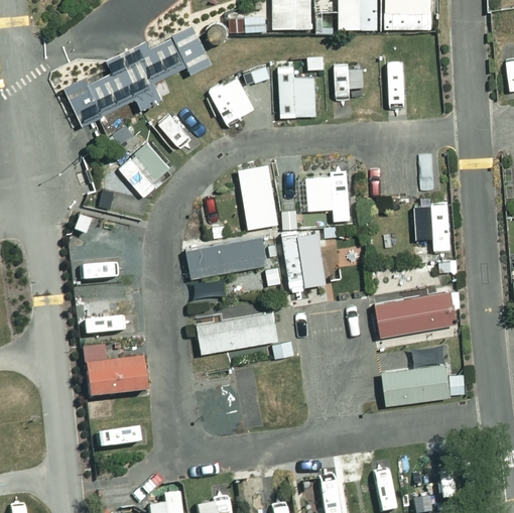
[(270,0),(271,29),(310,28),(309,0),(270,0)]
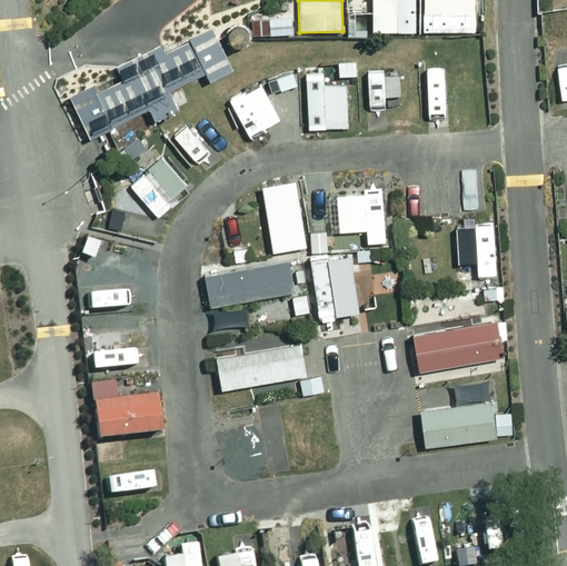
[(416,30),(415,0),(372,0),(374,30),(416,30)]
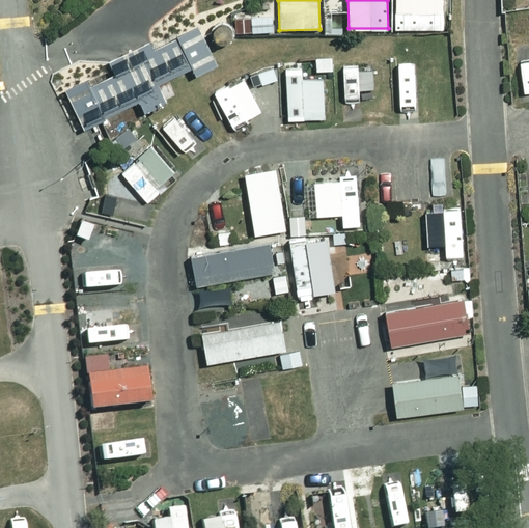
[(394,0),(395,28),(443,28),(442,0),(394,0)]
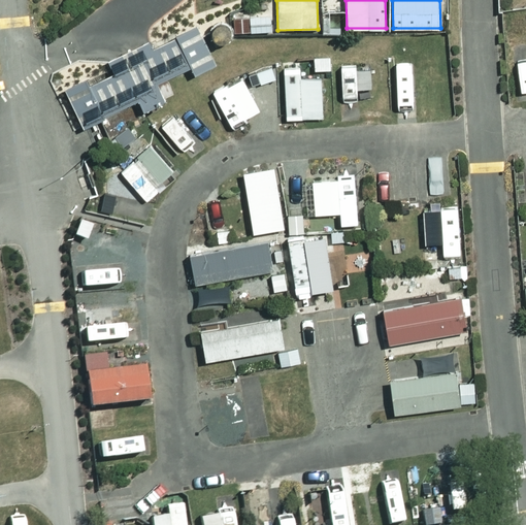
[(271,17),(235,19),(235,34),(272,32),(271,17)]
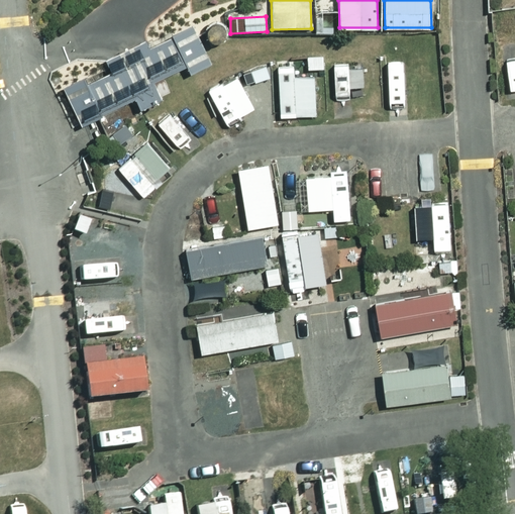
[(170,90),(164,77),(186,67),(189,74),(212,64),(193,23),(171,34),(172,36),(151,45),(148,38),(146,39),(105,59),(108,64),(111,72),(87,83),(83,76),(62,85),(80,123),(134,98),(139,108),(161,98),(159,95),(170,90)]
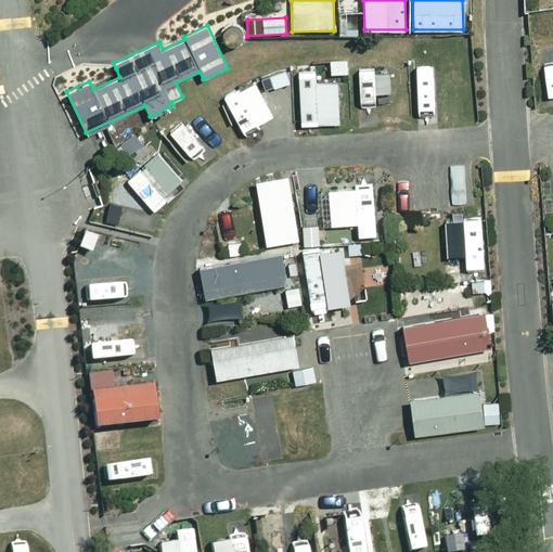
[(331,62),(331,75),(348,74),(348,61),(331,62)]
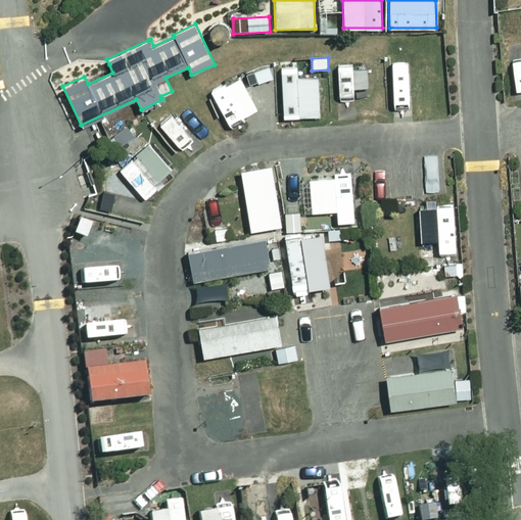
[(352,65),(338,65),(339,104),(357,103),(357,99),(369,99),(368,69),(352,69),(352,65)]
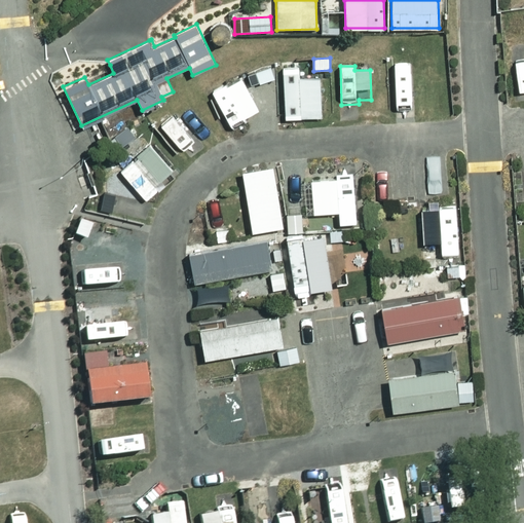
[(260,84),(275,78),(271,68),(248,76),(252,85),(260,82),(260,84)]
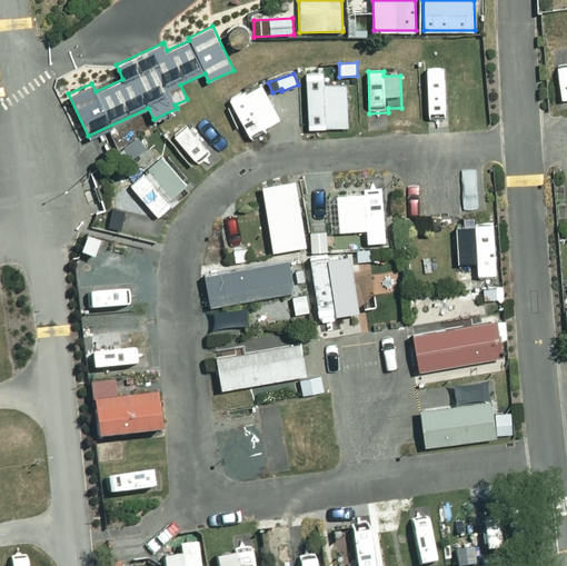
[(324,75),(307,75),(308,129),(348,129),(347,86),(324,86),(324,75)]
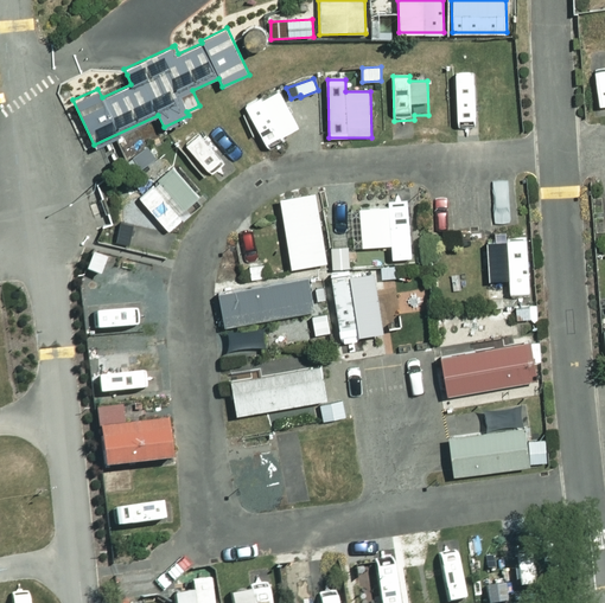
[(246,107),(268,146),(300,128),(279,91),(262,101),(261,98),(246,107)]
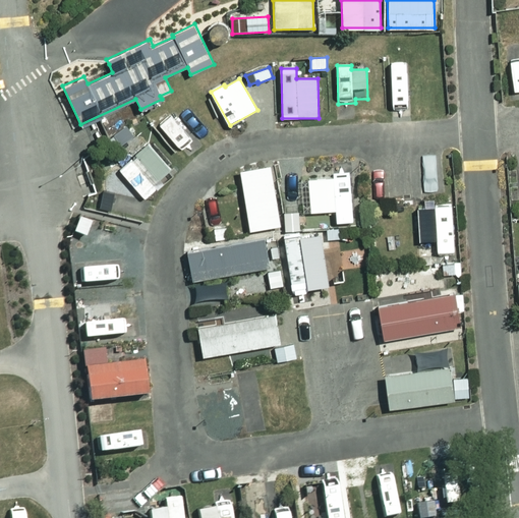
[(176,119),(166,126),(185,153),(196,146),(191,138),(206,129),(192,111),(178,121),(176,119)]
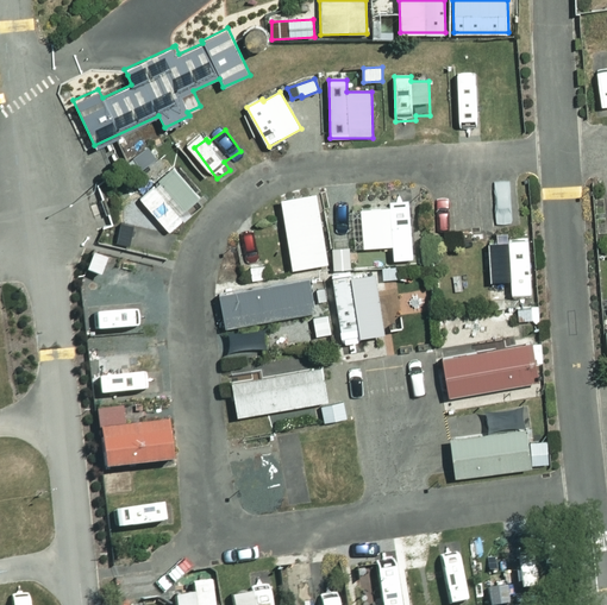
[(132,159),(141,171),(157,161),(149,149),(132,159)]
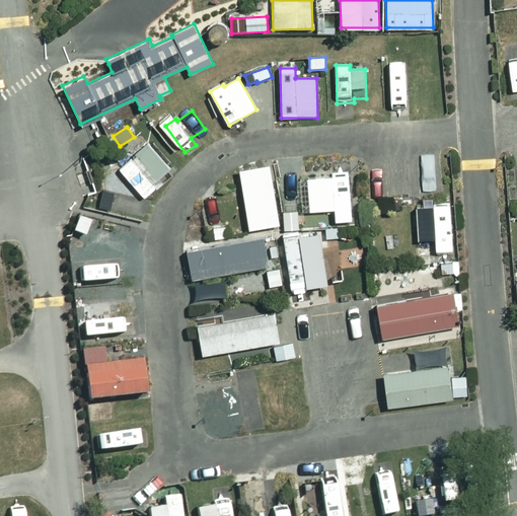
[(169,168),(146,142),(118,166),(146,199),(162,183),(157,178),(169,168)]
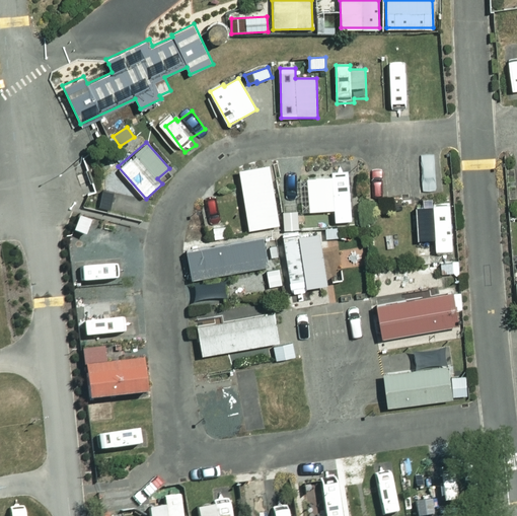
[(280,223),(270,164),(238,169),(248,229),(280,223)]
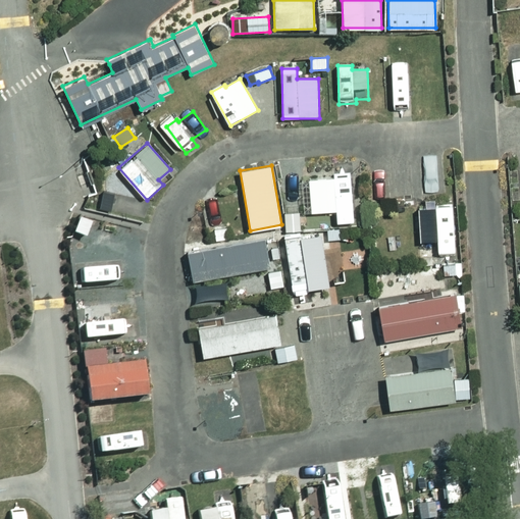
[(306,168),(306,176),(319,176),(319,168),(306,168)]
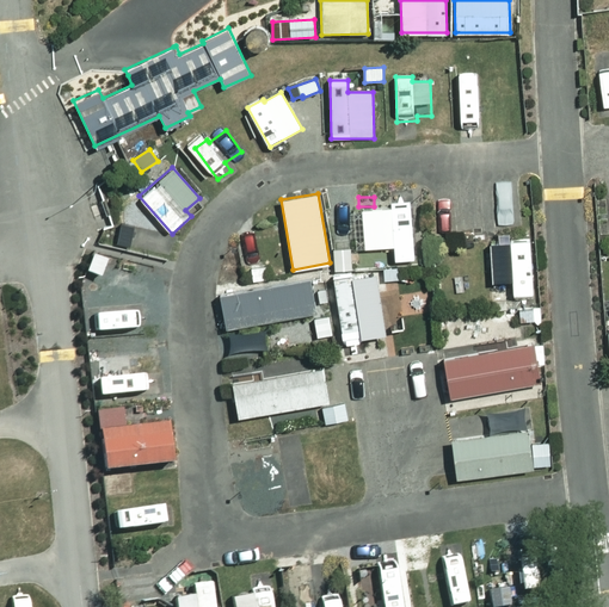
[(394,260),(413,259),(410,204),(391,205),(391,209),(375,210),(377,247),(393,246),(394,260)]
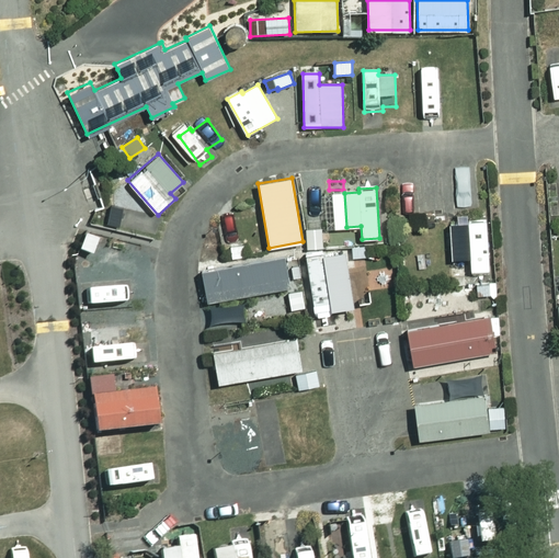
[(111,206),(107,224),(120,226),(123,208),(111,206)]
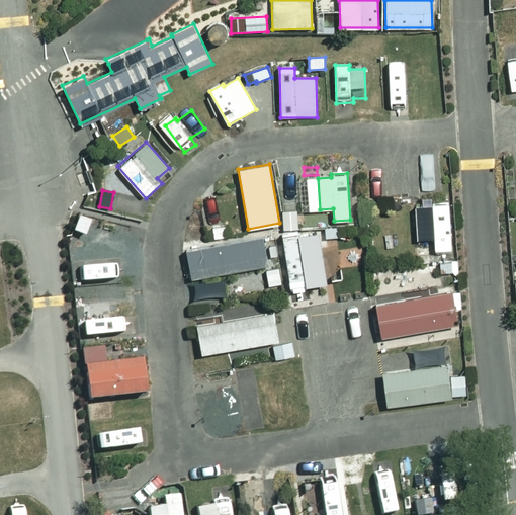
[(433,224),(435,251),(451,250),(448,203),(418,205),(419,225),(433,224)]
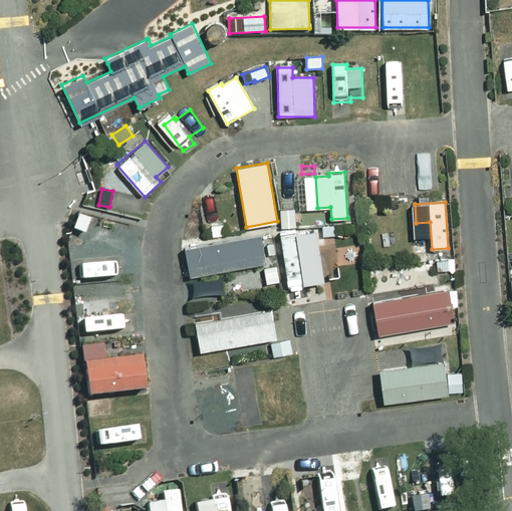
[(295,209),(280,210),(281,227),(295,227),(295,209)]
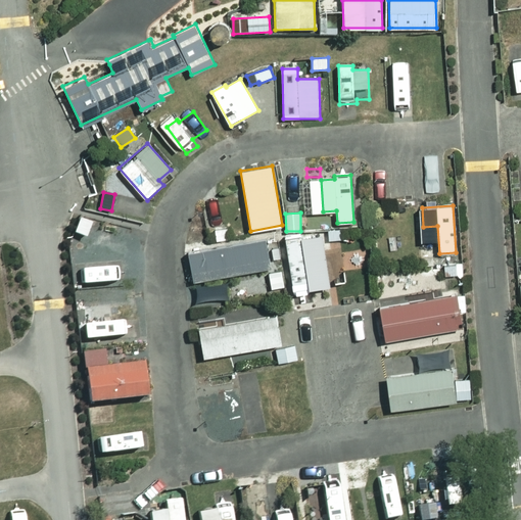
[(80,217),(74,230),(83,234),(89,221),(80,217)]
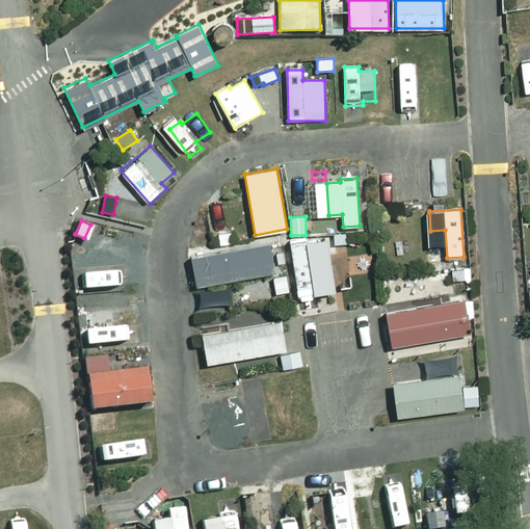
[(334,234),(334,244),(347,244),(347,234),(334,234)]
